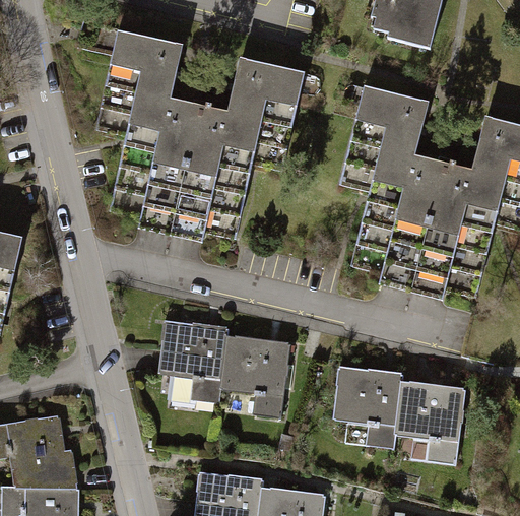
[(378,0),(375,14),(380,15),(378,26),(389,28),(387,37),(434,48),(445,0),(378,0)]
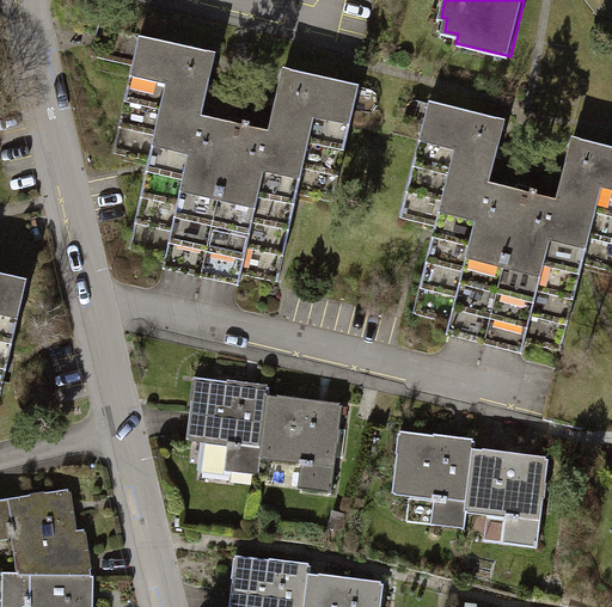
[(140,36),(115,151),(150,159),(132,243),(167,251),(164,267),(239,282),(242,269),(276,276),(295,190),(330,198),(355,84),(286,68),(271,130),(202,116),(216,53),(140,36)]
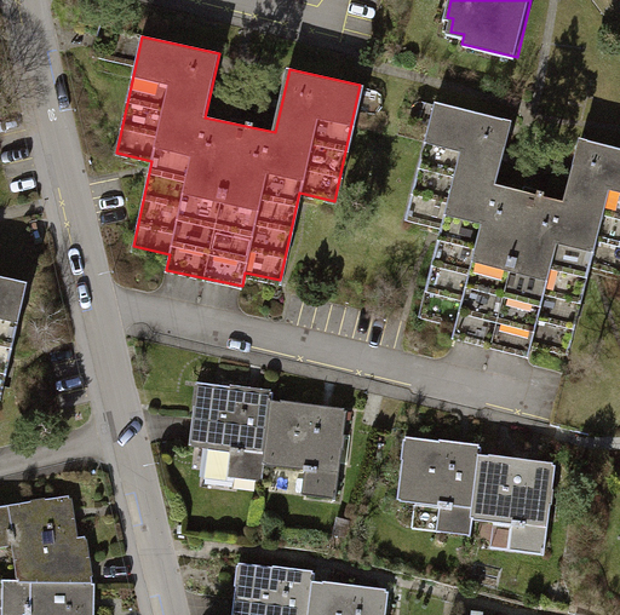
[(435,104),(407,220),(442,229),(422,314),(459,322),(455,338),(530,356),(534,343),(568,350),(589,264),(619,270),(619,148),(581,139),(566,202),(497,187),(511,122),(435,104)]
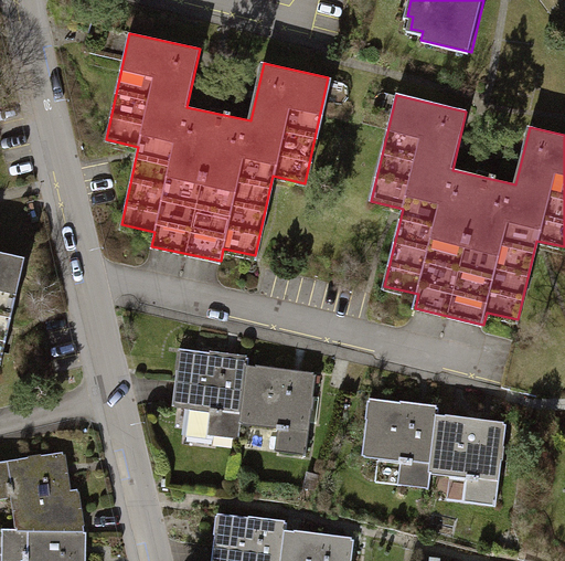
[(0,364),(24,258),(0,253),(0,364)]
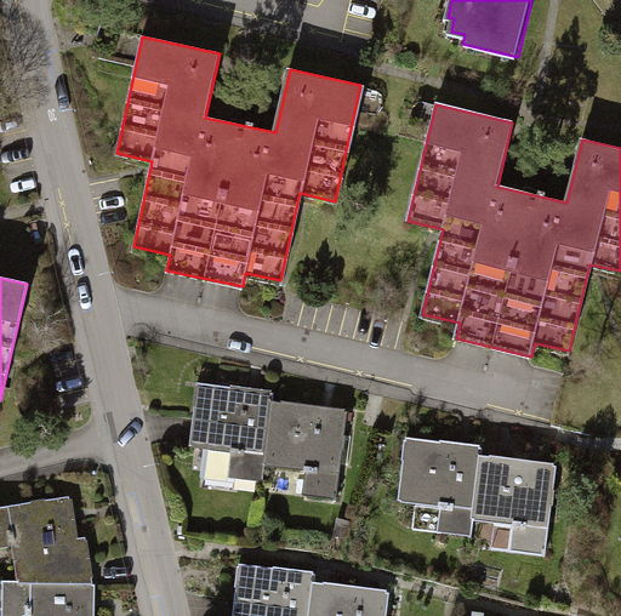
[(272,388),(197,381),(189,446),(229,450),(227,477),(263,480),(265,463),(271,399),(272,388)]
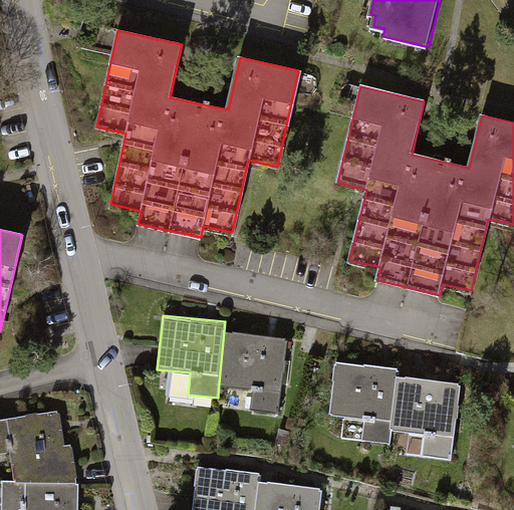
[(287,337),(224,330),(219,384),(252,387),(250,408),(279,411),(287,337)]
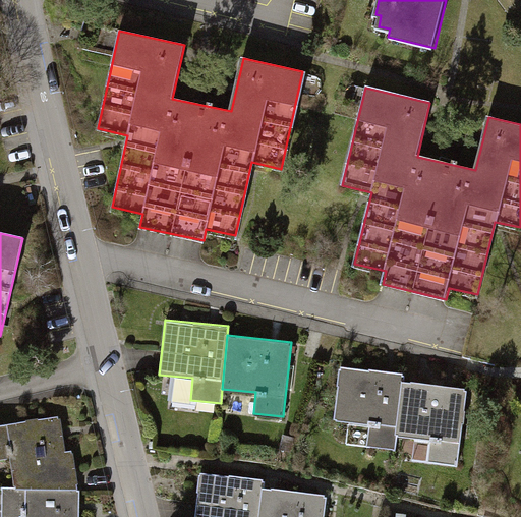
[(404,372),(341,365),(335,420),(368,424),(366,447),(397,450),(398,435),(403,382),(404,372)]
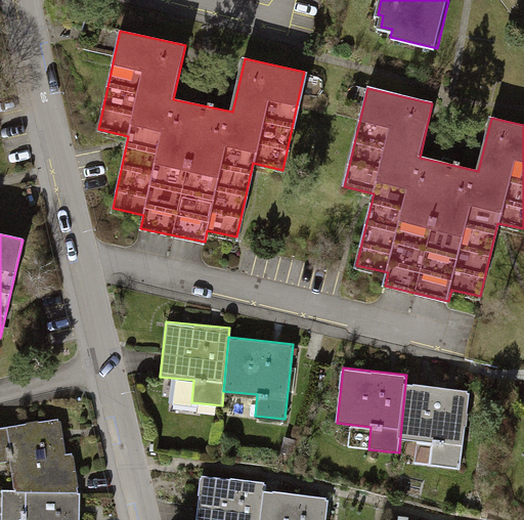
[(470,390),(405,384),(400,437),(434,441),(432,463),(462,466),(470,390)]
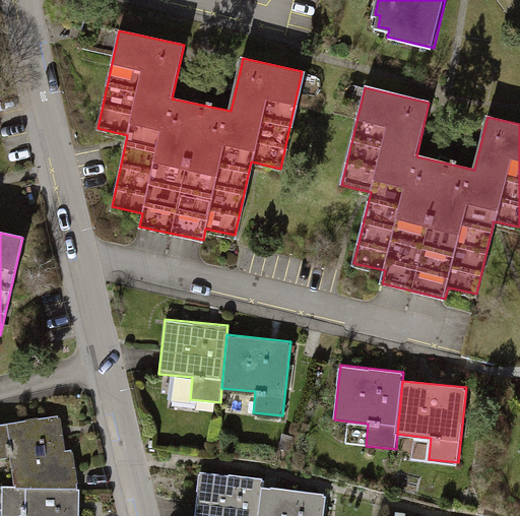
[(0,456),(9,454),(15,486),(77,488),(71,449),(65,451),(58,413),(0,424),(0,456)]
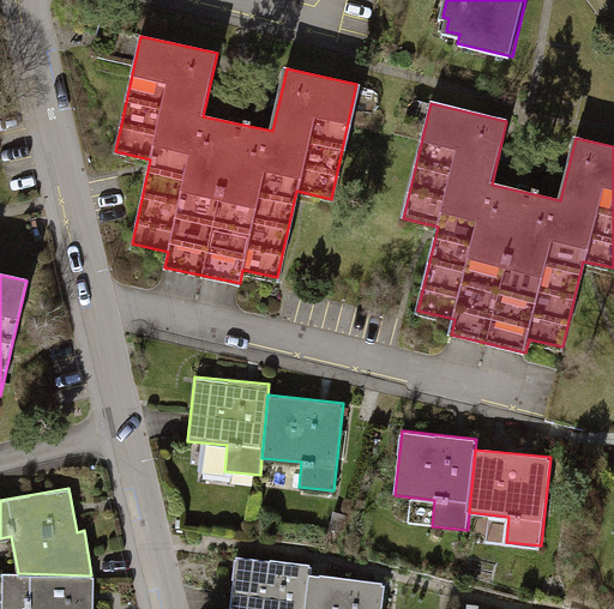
[(311,564),(235,556),(229,608),(305,608),(309,574),(311,564)]
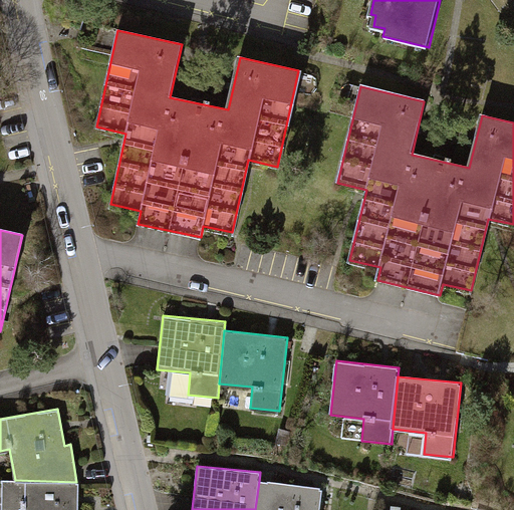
[(1,479),(1,509),(76,509),(76,482),(15,480),(1,479)]
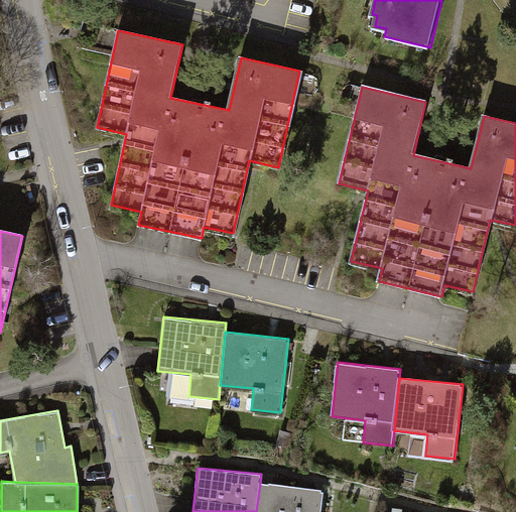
[(319,511),(323,489),(260,483),(256,511),(319,511)]
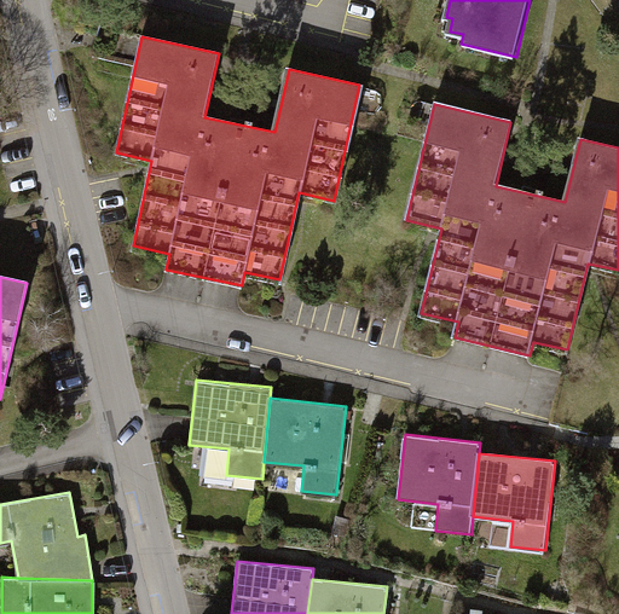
All buildings are outlined.
